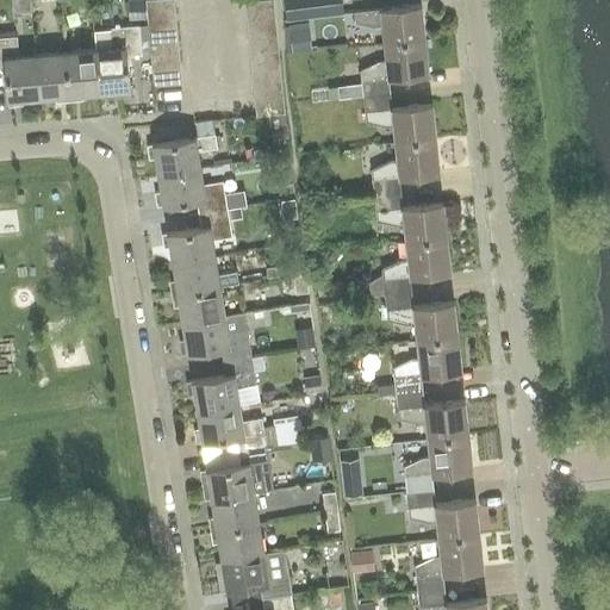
[(14,0),(16,16),(33,13),(32,0),(14,0)]
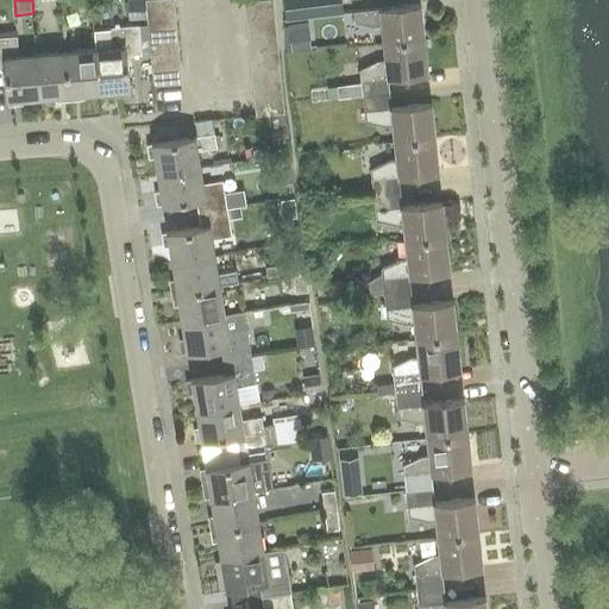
[(129,0),(131,19),(148,18),(145,0),(129,0)]
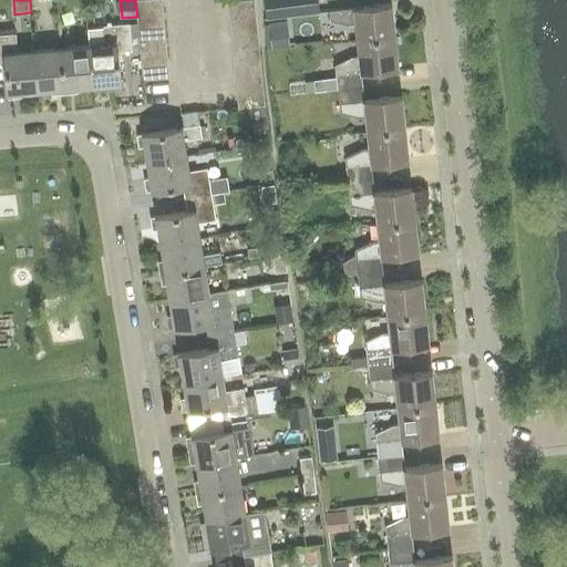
[(136,0),(137,13),(164,11),(162,0),(136,0)]
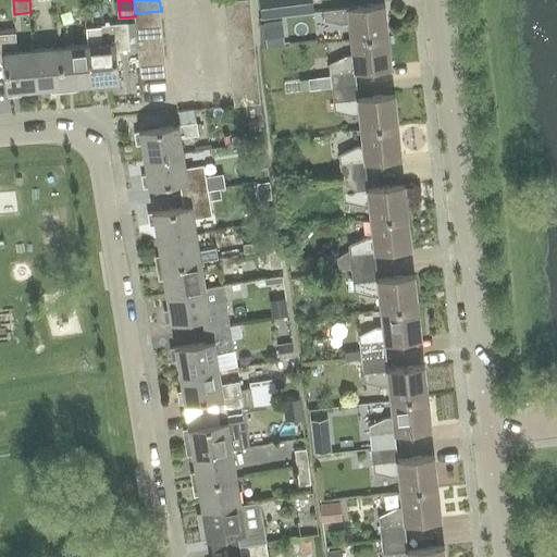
[(237,0),(224,1),(225,14),(251,12),(250,0),(237,0)]
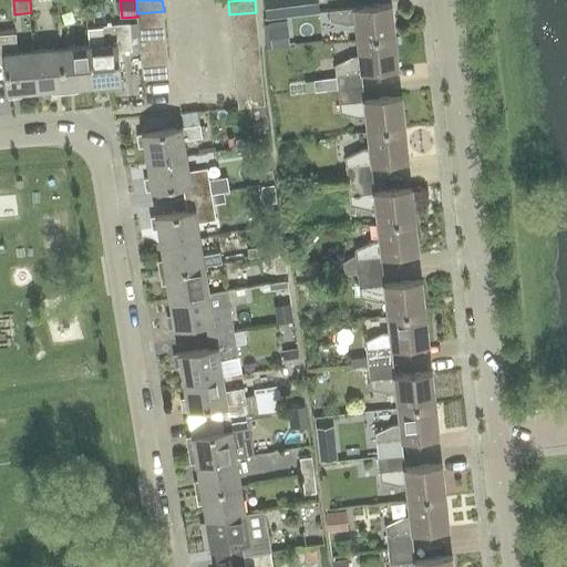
[(315,0),(265,0),(267,18),(317,12),(315,0)]
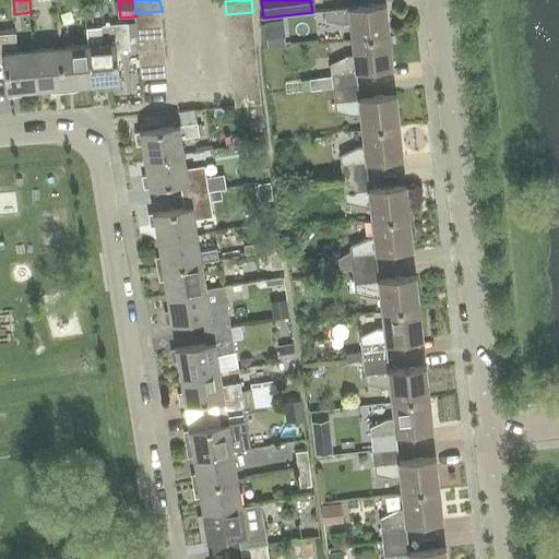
[(351,22),(353,39),(390,35),(387,3),(325,10),(325,20),(344,23),(351,22)]
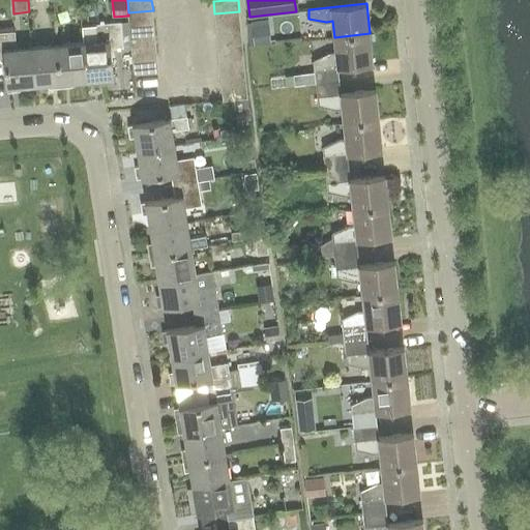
[(154,23),(153,10),(128,12),(129,21),(129,25),(154,23)]
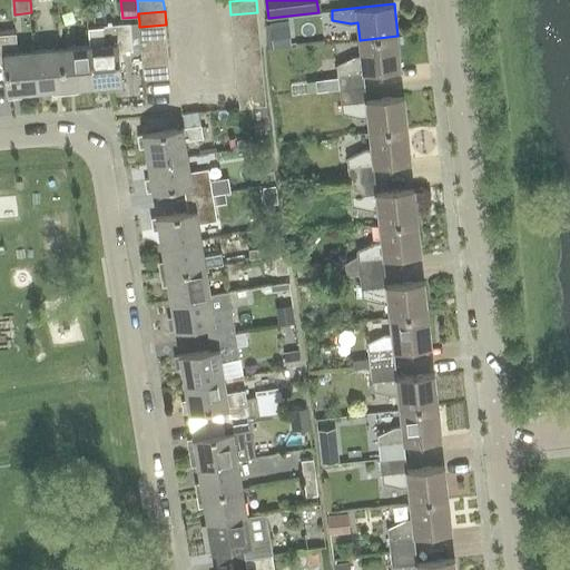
[(258,26),(257,12),(231,15),(233,28),(258,26)]
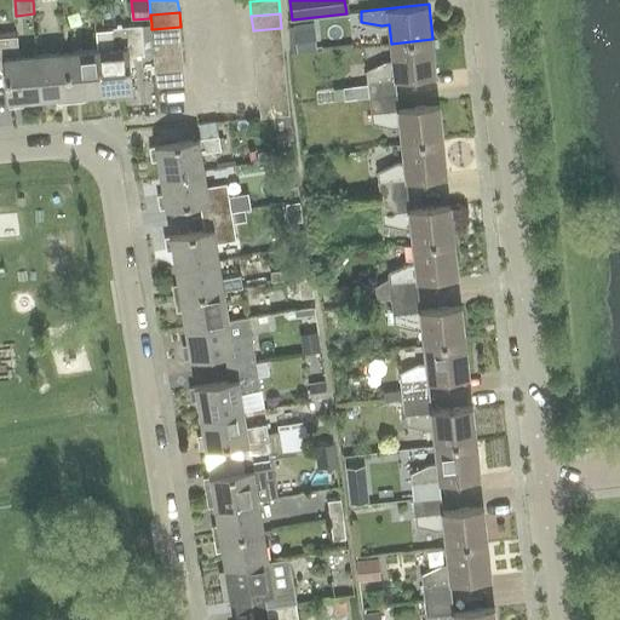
[(296,52),(316,50),(314,22),(292,24),(296,52)]
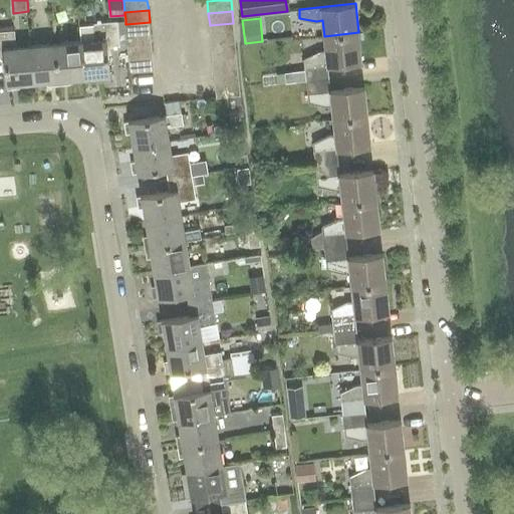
[(125,20),(118,21),(120,45),(127,44),(127,36),(125,24),(125,20)]
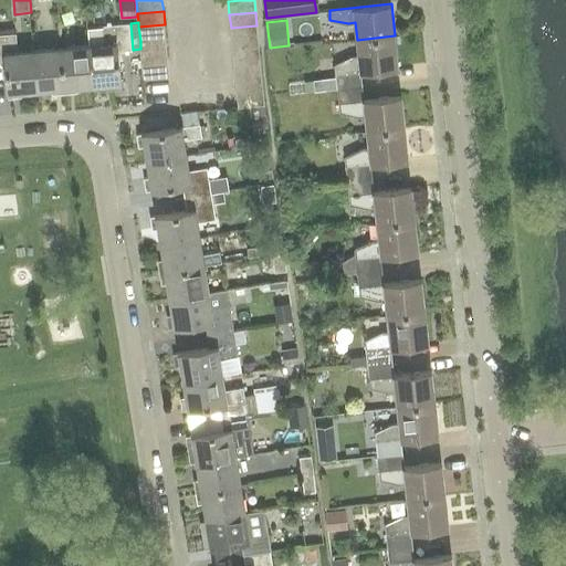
[(130,23),(103,25),(87,27),(90,45),(93,84),(100,90),(122,87),(118,51),(133,50),(130,23)]
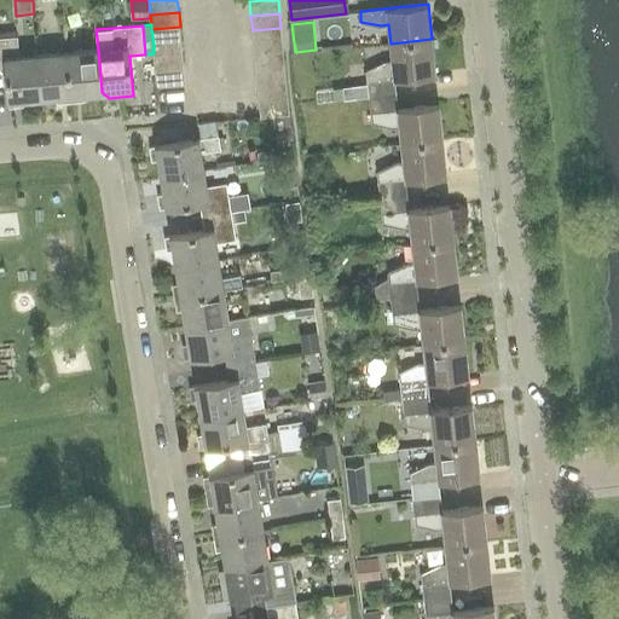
[(181,41),(180,27),(151,29),(154,44),(181,41)]
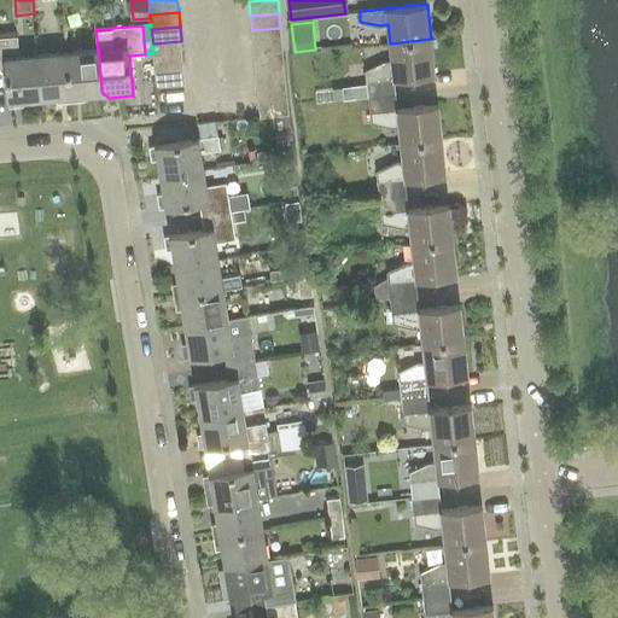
[(283,42),(280,28),(252,30),(254,45),(283,42)]
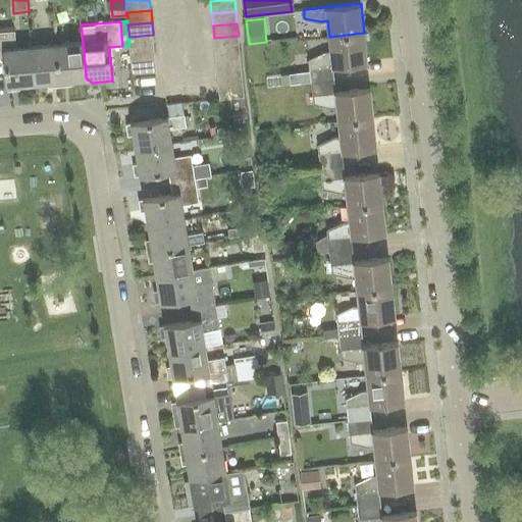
[(34,82),(32,47),(16,48),(15,31),(0,32),(0,56),(5,56),(8,90),(19,89),(19,84),(34,82)]
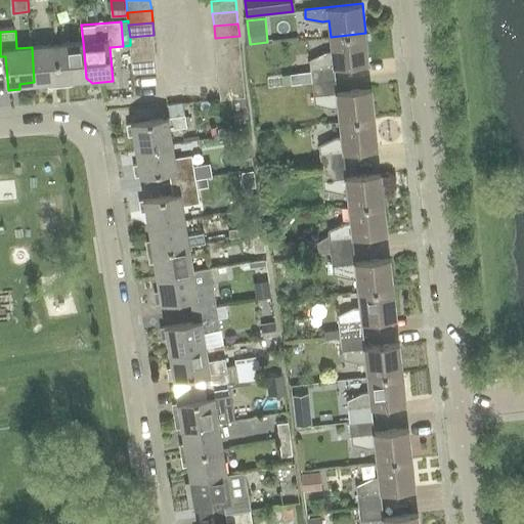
[(368,62),(365,33),(331,37),(333,51),(326,52),(310,59),(311,71),(312,82),(336,79),(334,66),(368,62)]
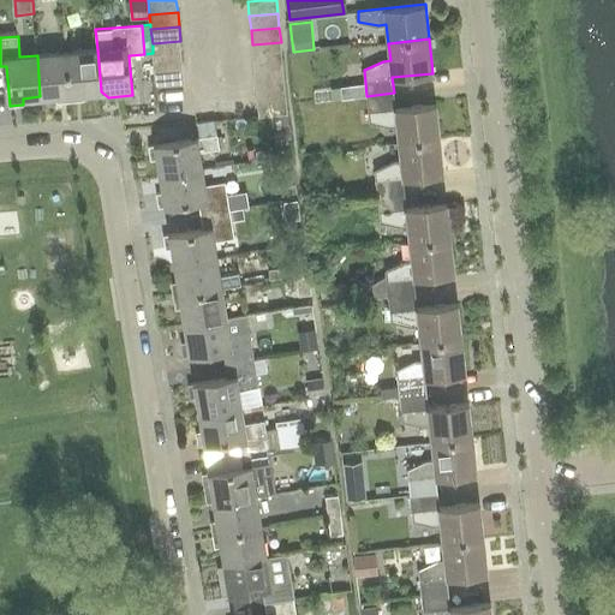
[(181,55),(180,41),(153,43),(153,53),(154,58),(181,55)]
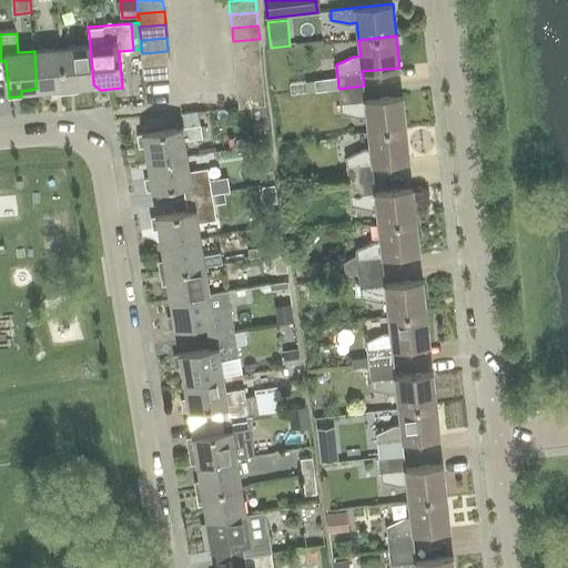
[(261,52),(260,39),(233,41),(234,54),(261,52)]
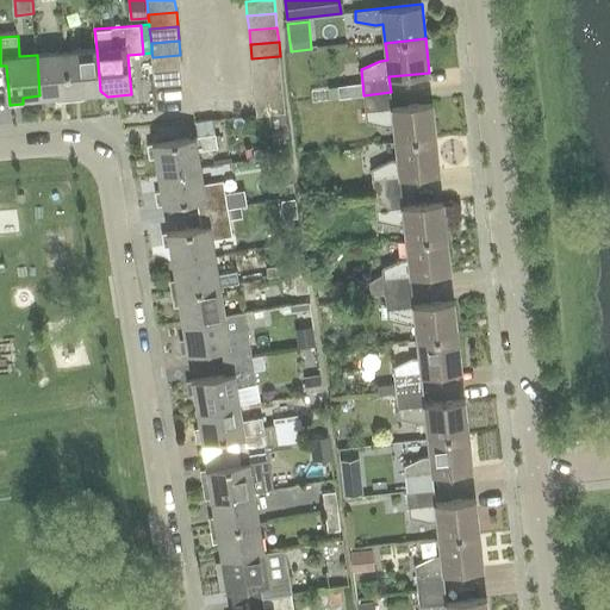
[(100,91),(97,49),(67,51),(70,100),(82,99),(82,92),(100,91)]
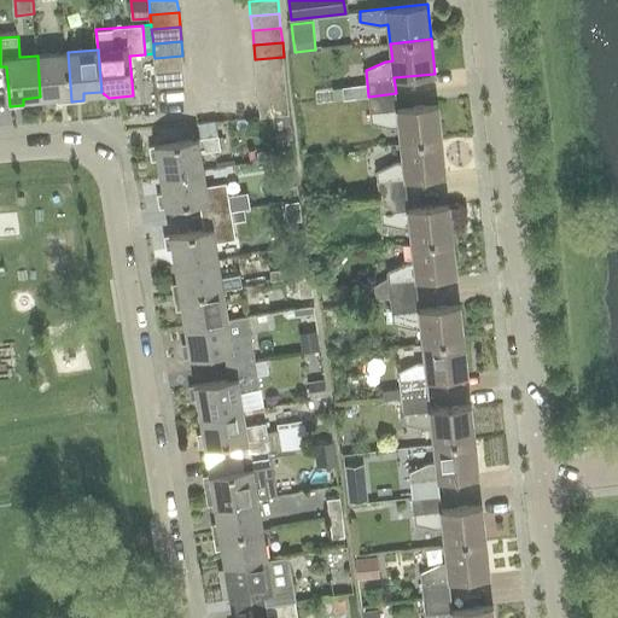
[(71,101),(68,52),(38,56),(40,97),(58,95),(59,103),(71,101)]
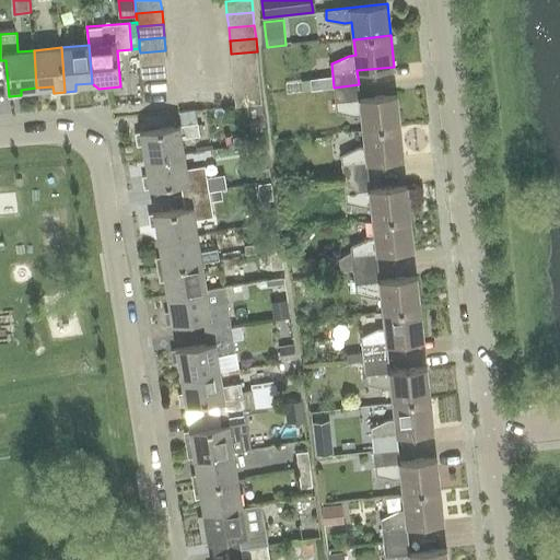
[(166,63),(165,50),(140,53),(141,66),(166,63)]
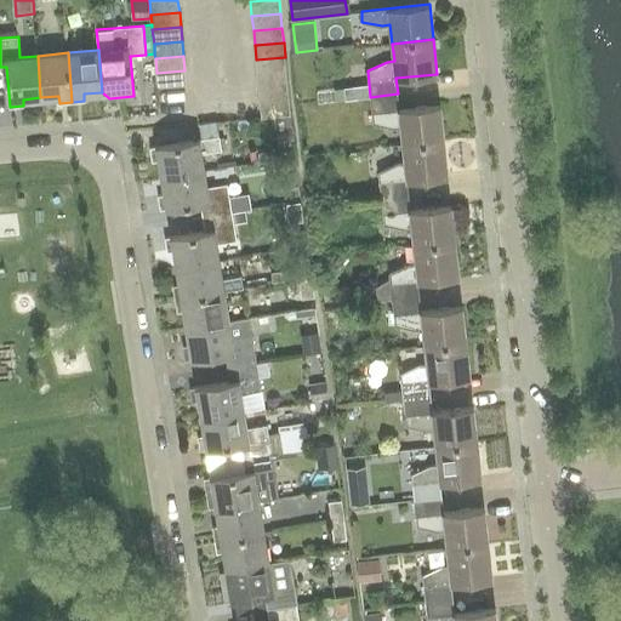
[(186,85),(184,70),(157,73),(158,87),(186,85)]
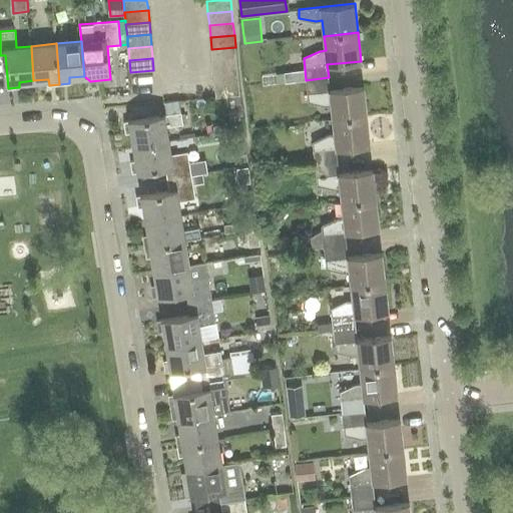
[(305,69),(284,71),(285,82),(306,80),(305,69)]
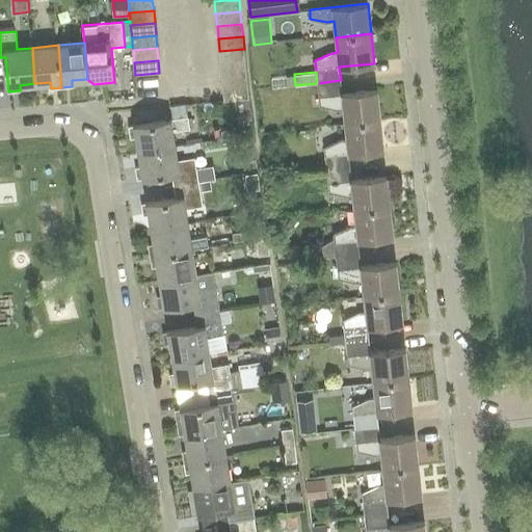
[(342,94),(341,80),(317,83),(319,105),(337,108),(343,108),(345,124),(380,120),(377,90),(342,94)]
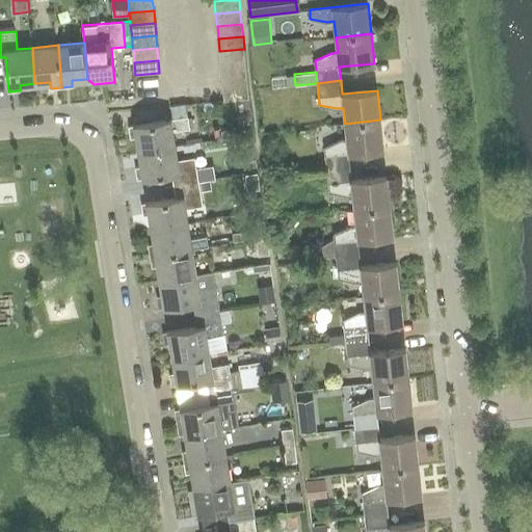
[(136,136),(139,152),(175,145),(173,131),(190,128),(188,116),(129,126),(131,137),(136,136)]
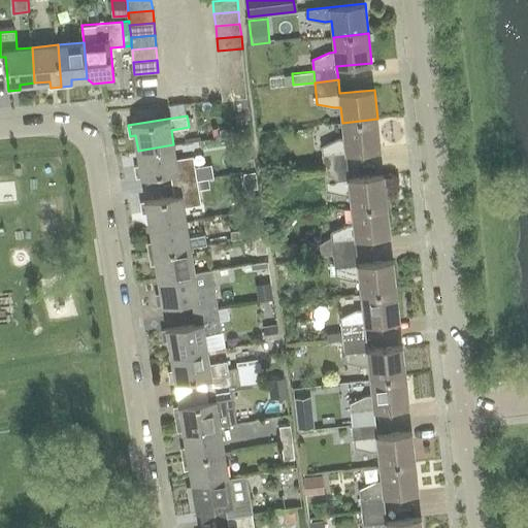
[(381,149),(377,119),(342,123),(343,138),(338,138),(322,146),(324,168),(348,165),(345,152),(381,149)]
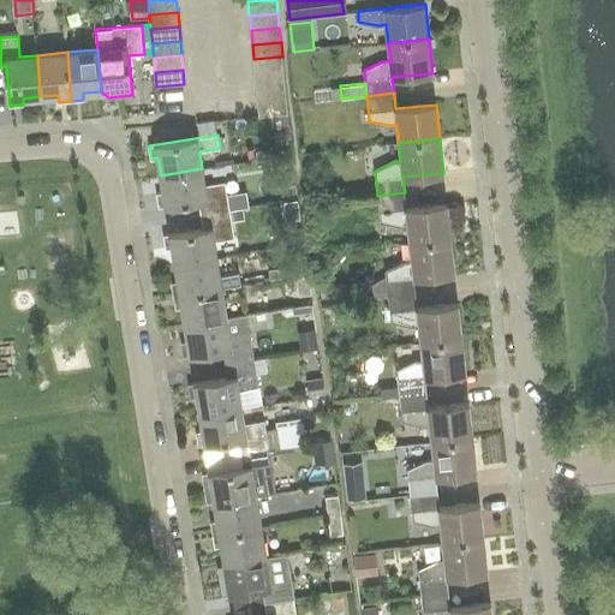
[(206,185),(202,168),(161,175),(163,192),(157,193),(159,207),(198,201),(201,214),(230,210),(225,181),(206,185)]
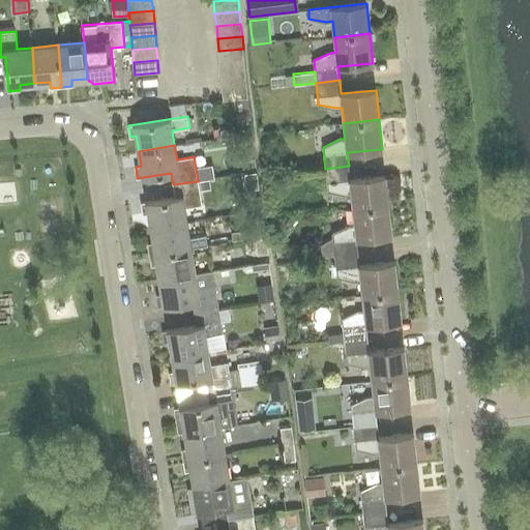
[(350,179),(349,166),(325,169),(327,190),(345,194),(351,194),(353,209),(388,205),(385,176),(350,179)]
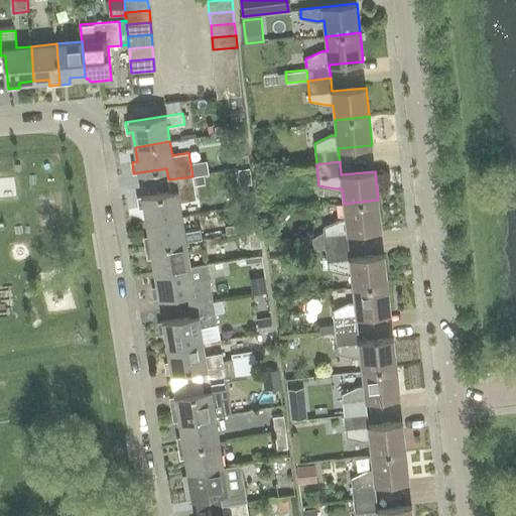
[(205,183),(204,174),(192,176),(194,179),(195,185),(205,183)]
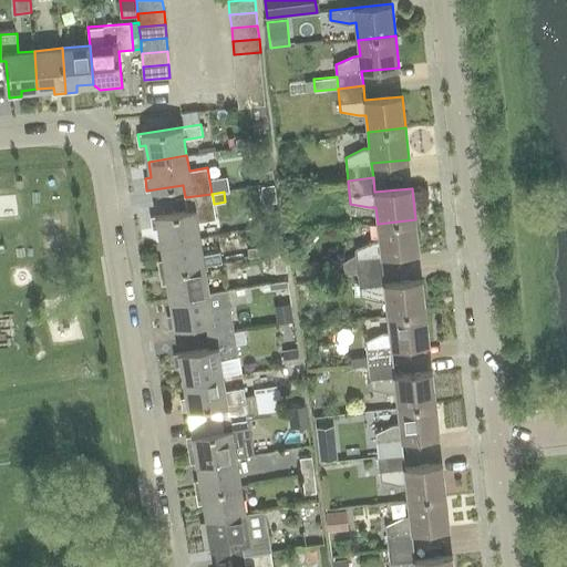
[(213,197),(212,194),(185,197),(187,210),(151,217),(153,229),(160,228),(162,244),(200,238),(197,223),(216,219),(214,204),(213,197)]
